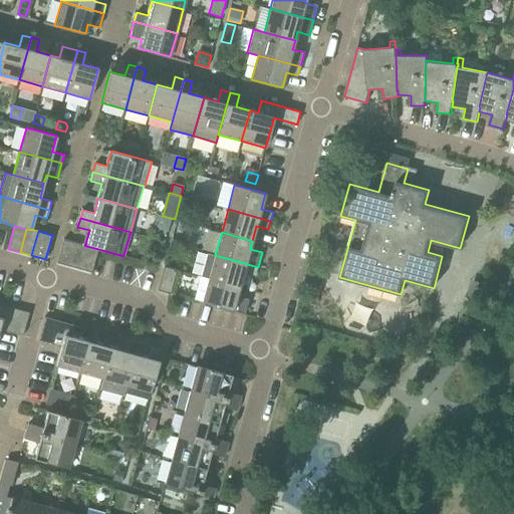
[(57,263),(69,266),(76,241),(64,238),(57,263)]
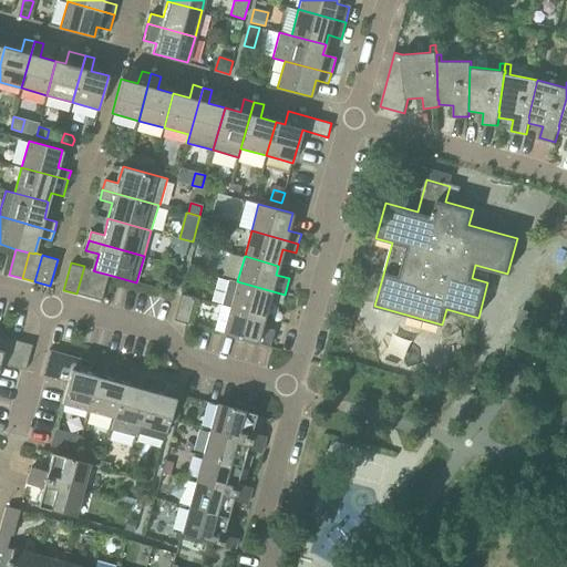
[(76,294),(89,297),(95,271),(93,270),(94,269),(84,266),(76,294)]
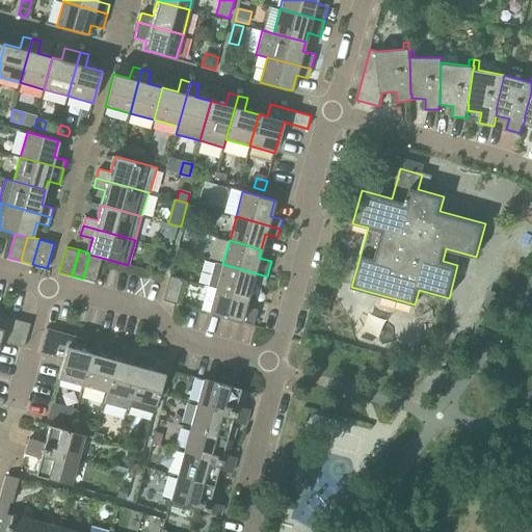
[(89,255),(83,278),(96,282),(102,258),(89,255)]
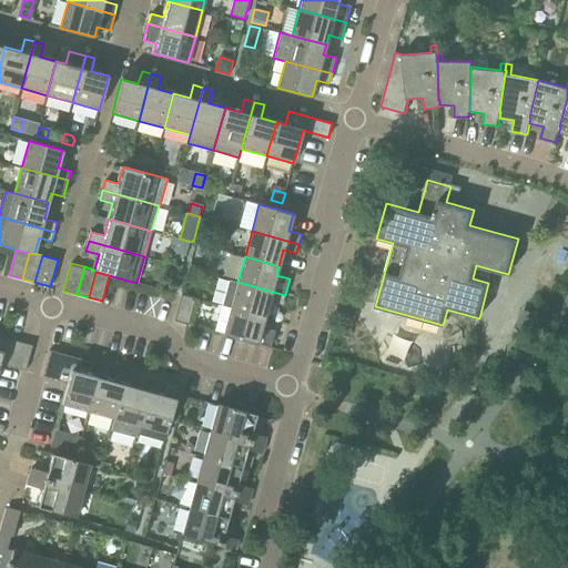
[(230,280),(222,305),(265,317),(269,301),(282,305),(285,295),(237,282),(230,280)]
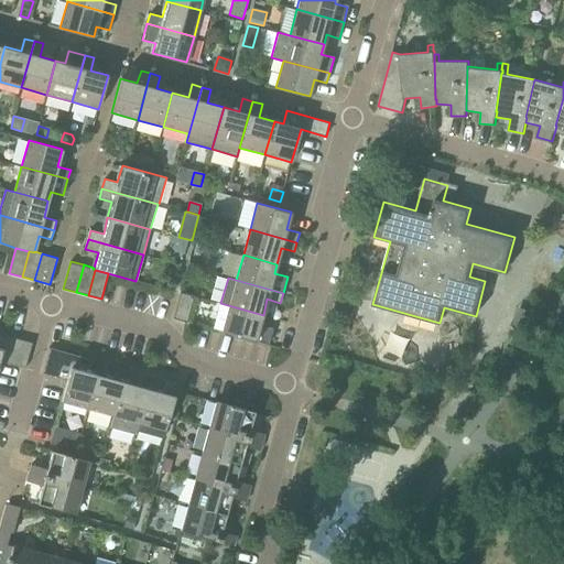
[(349,282),(346,294),(358,297),(361,285),(349,282)]
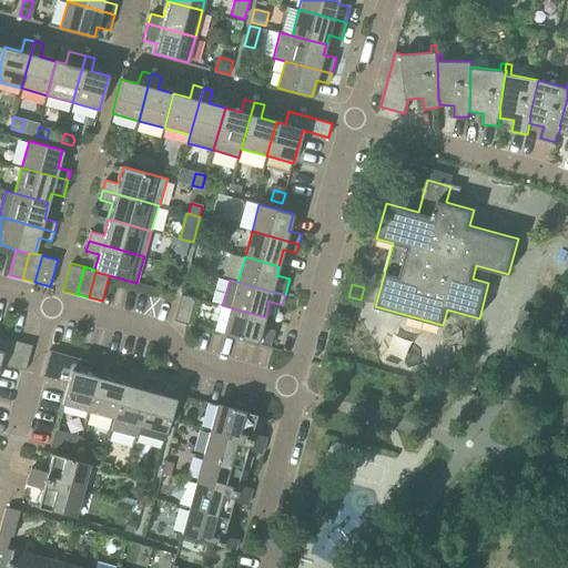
[(196,298),(182,294),(174,321),(189,324),(196,298)]
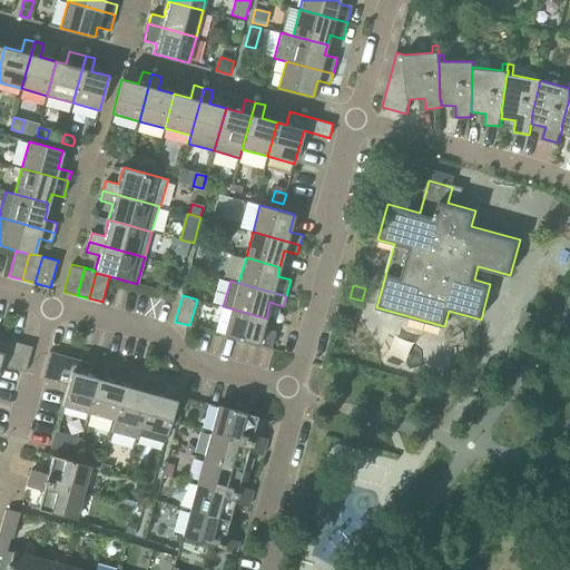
[(266,318),(223,306),(219,320),(227,323),(224,335),(272,349),(276,332),(263,327),(266,318)]
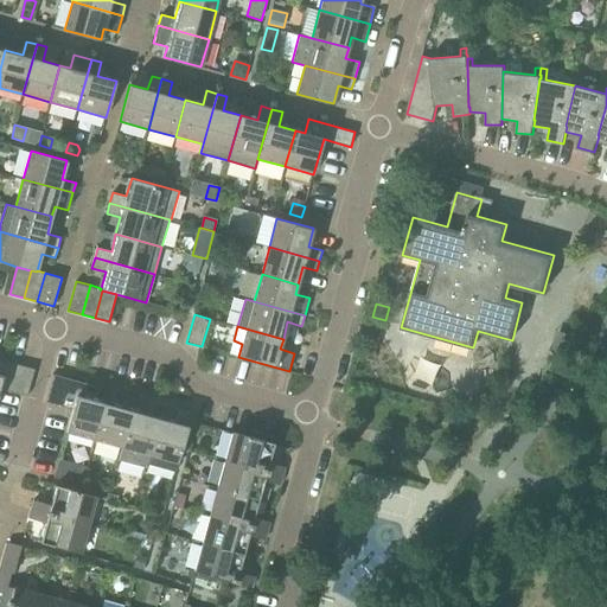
[(0,389),(13,393),(20,365),(0,359),(0,389)]
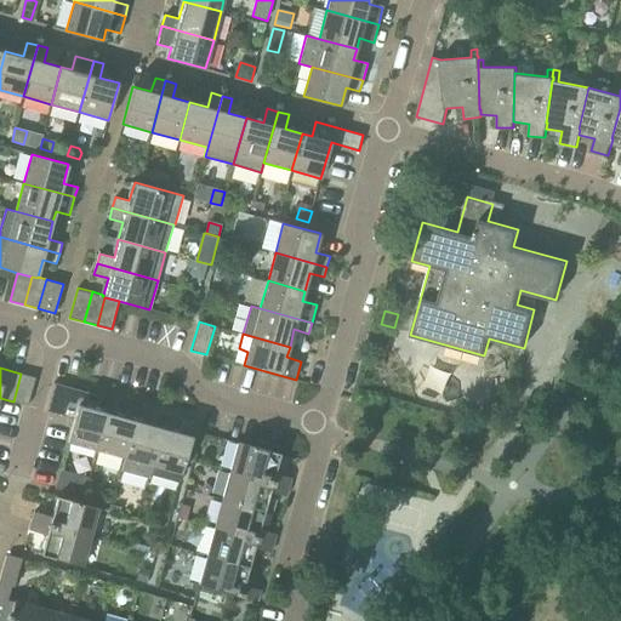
[(35,377),(21,374),(13,402),(28,405),(35,377)]
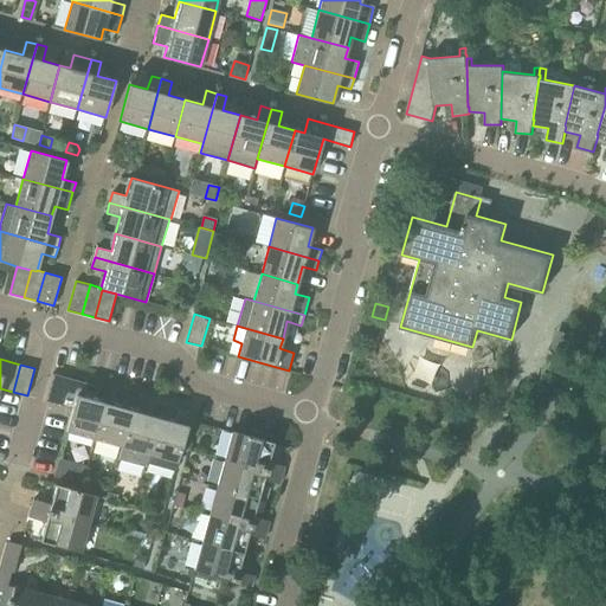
[(45,400),(59,405),(66,378),(53,373),(45,400)]
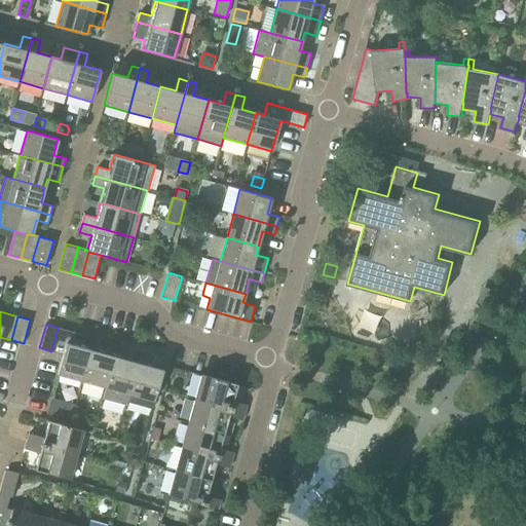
[(58,374),(82,381),(90,349),(83,347),(86,335),(58,328),(51,351),(63,354),(58,374)]
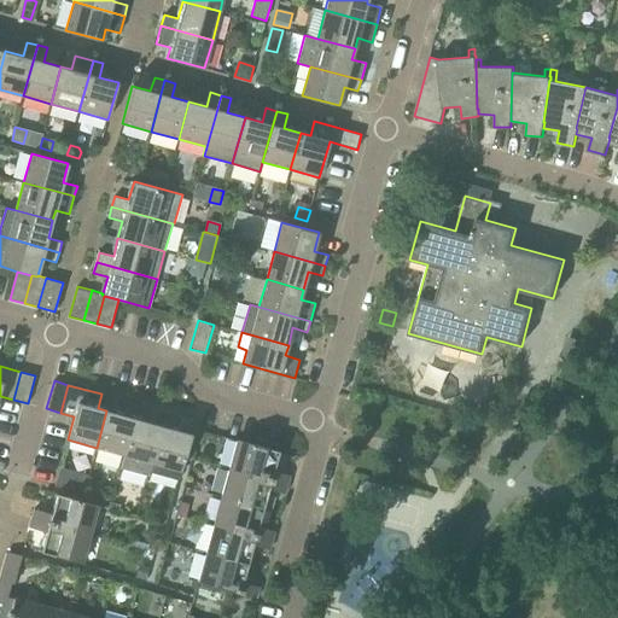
[(97,448),(124,455),(139,404),(128,401),(124,415),(106,410),(97,448)]
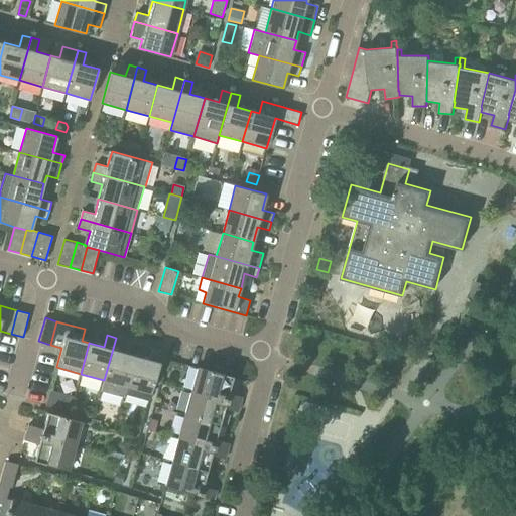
[(124,340),(116,338),(104,380),(101,391),(124,398),(127,386),(136,356),(121,352),(124,340)]
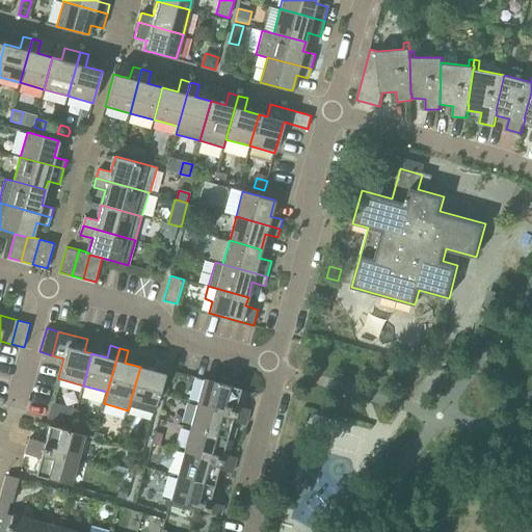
[(140,367),(131,398),(131,407),(154,414),(168,361),(158,358),(155,370),(140,367)]
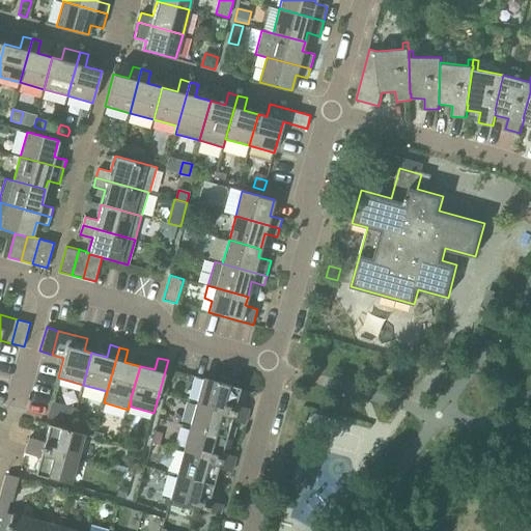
[(203,378),(197,402),(247,416),(249,409),(234,404),(240,388),(203,378)]
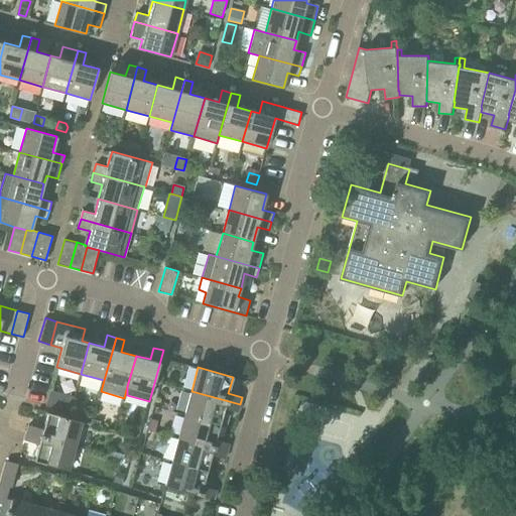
[(191,391),(184,414),(220,424),(224,408),(238,412),(240,404),(191,391)]
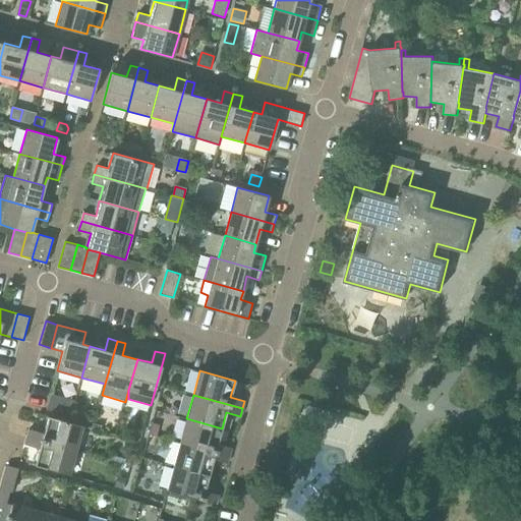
[(64,398),(60,413),(70,416),(74,401),(64,398)]
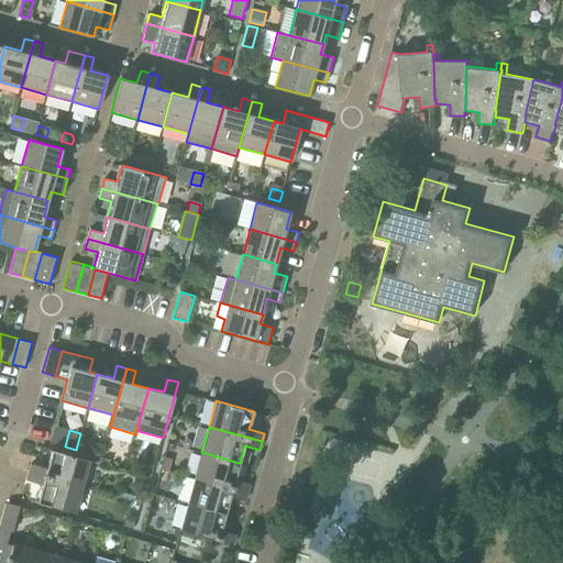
[(31,464),(29,472),(83,486),(89,460),(52,450),(46,467),(31,464)]
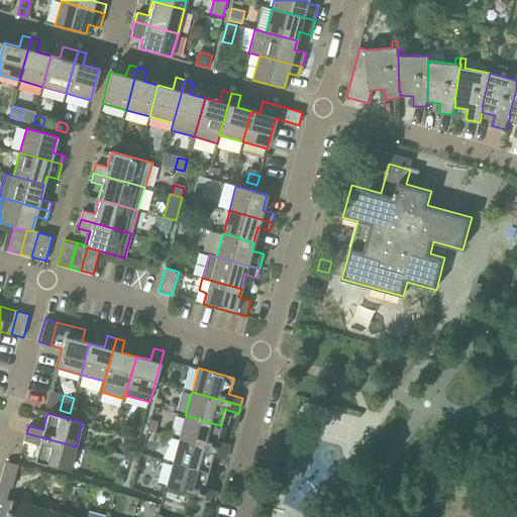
[(185,415),(179,438),(228,452),(230,444),(216,440),(220,425),(185,415)]
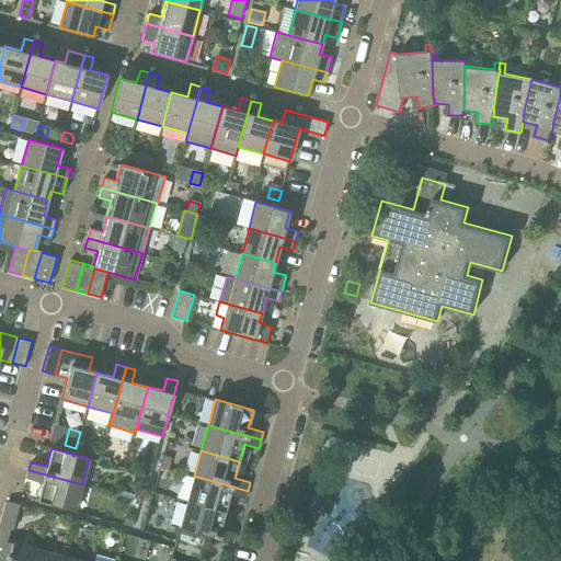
[(172,458),(164,456),(161,467),(169,469),(172,458)]
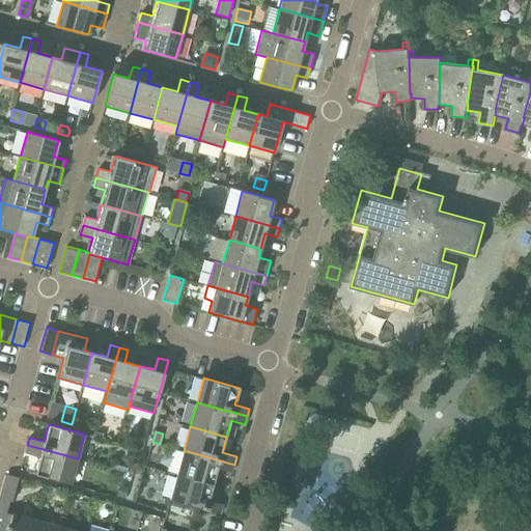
[(78,458),(27,445),(25,453),(39,456),(35,474),(71,483),(78,458)]
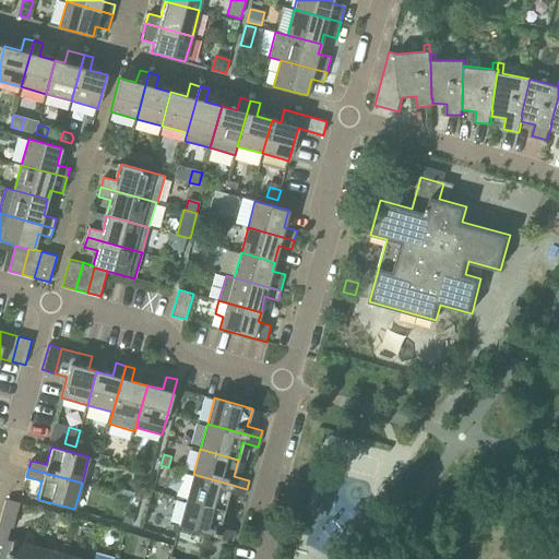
[(193,474),(187,500),(224,510),(229,492),(244,497),(247,489),(193,474)]
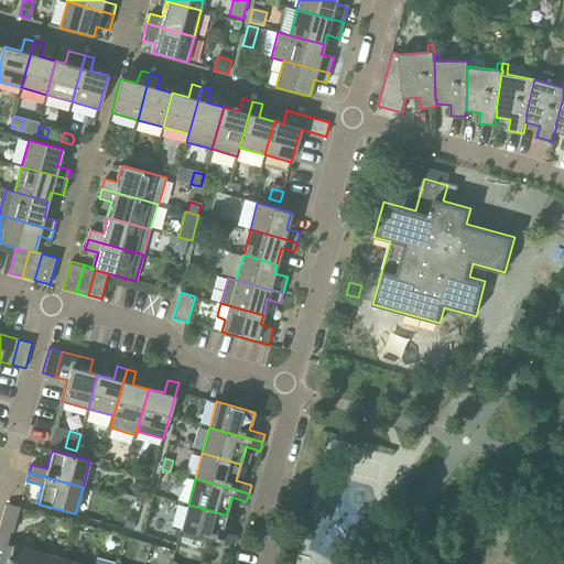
[(35,563),(40,552),(13,544),(12,546),(7,544),(10,531),(13,532),(20,507),(6,503),(0,524),(0,563),(35,563)]
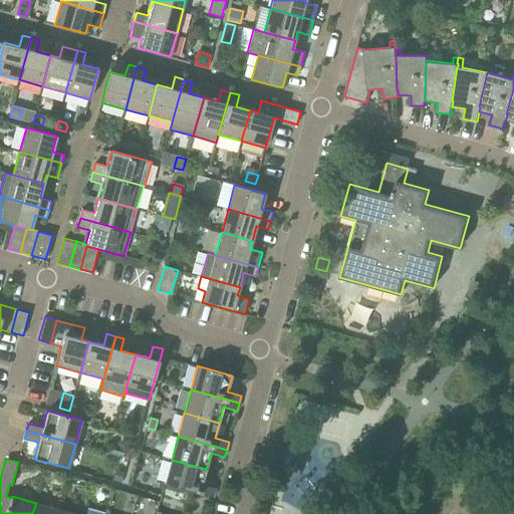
[(206,469),(172,460),(165,483),(200,493),(214,496),(216,488),(202,484),(206,469)]
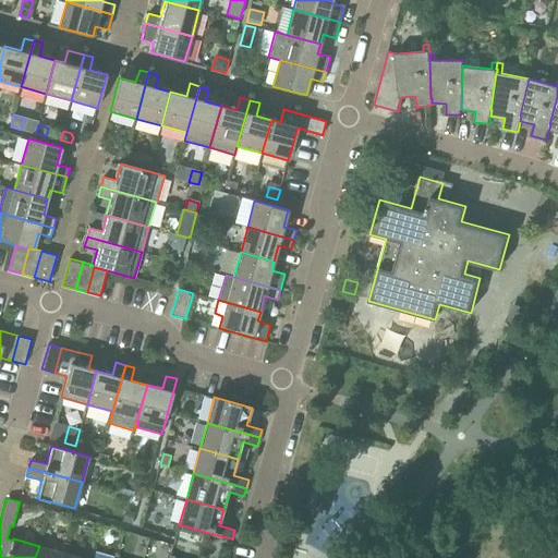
[(123,521),(132,524),(135,513),(126,510),(123,521)]
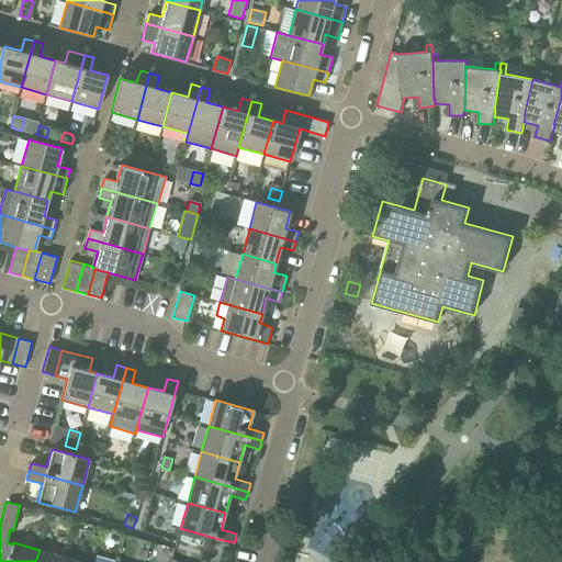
[(63,561),(65,557),(40,550),(35,561),(63,561)]
